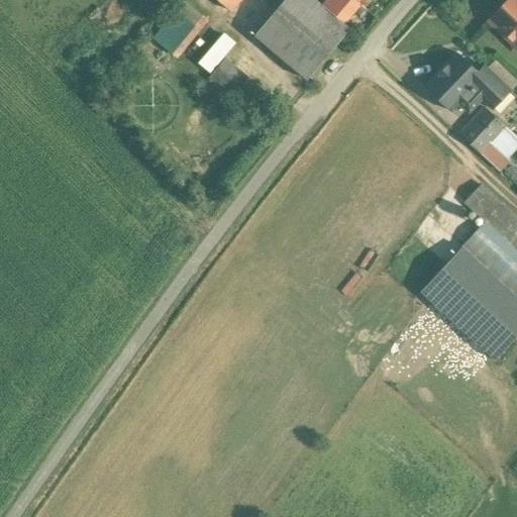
[(218,0),(231,11),(240,0),(218,0)]
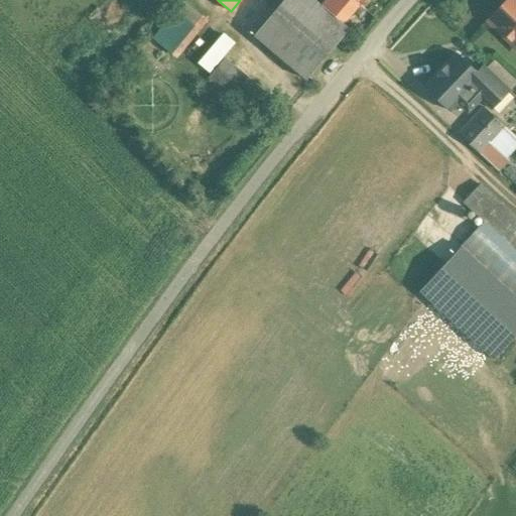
[(314,0),(283,0),(254,35),(306,80),(349,29),(343,24),(314,0)]
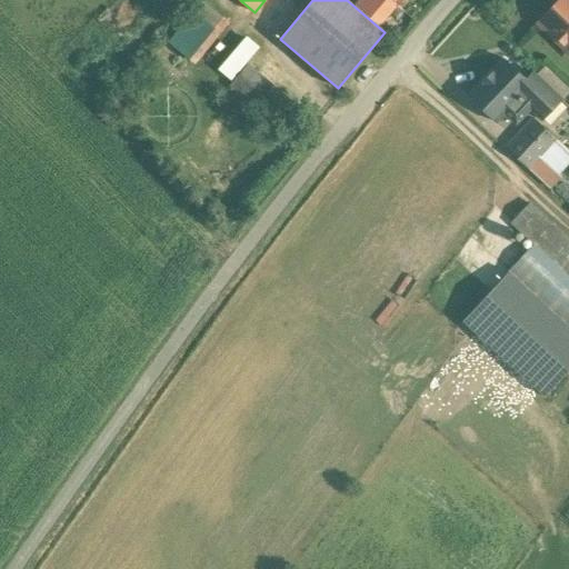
[(347,0),(378,27),(397,5),(398,6),(402,0),(347,0)]
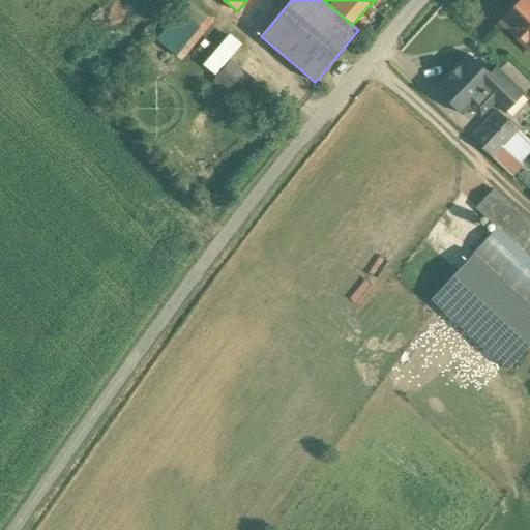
[(529,0),(522,0),(502,21),(529,48),(529,0)]
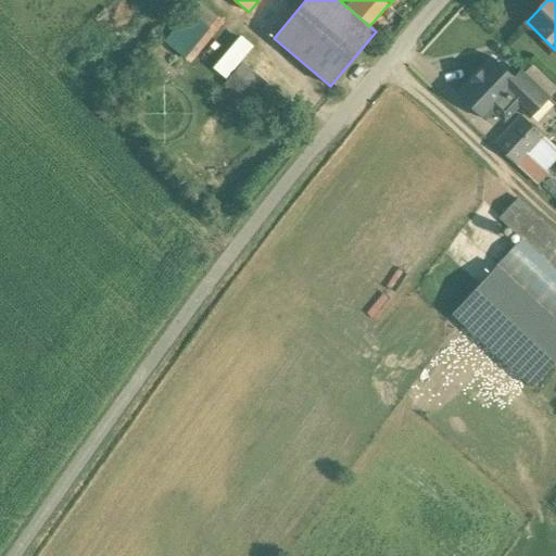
[(244,34),(218,65),(229,75),(255,43),(244,34)]
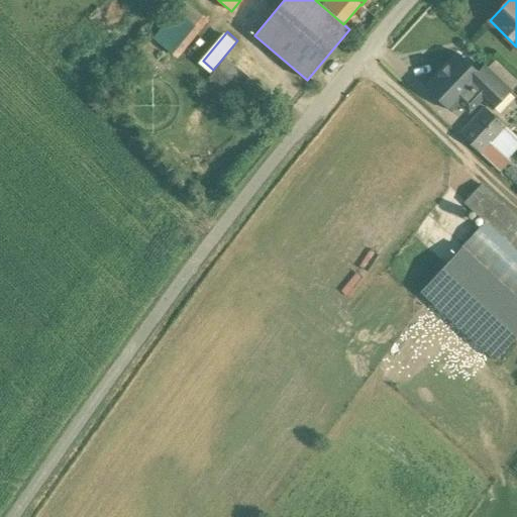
[(478,72),(458,54),(425,88),(450,111),(462,99),(473,108),(482,99),(493,109),(494,108),(490,104),(506,88),(509,92),(511,91),(484,66),(478,72)]
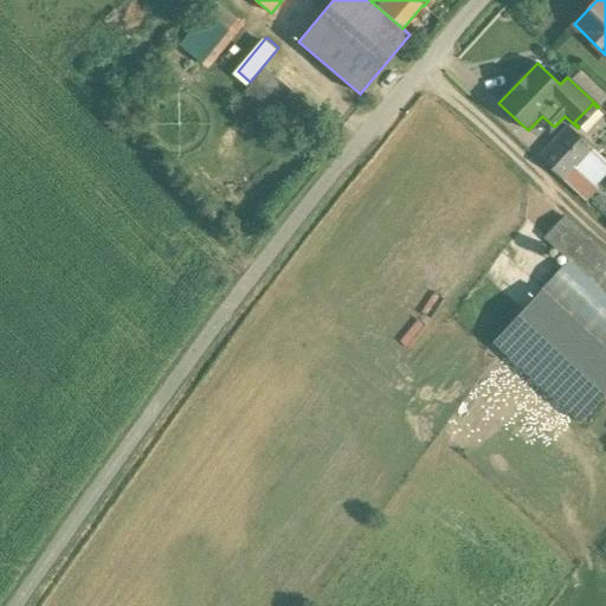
[(326,123),(268,71),(242,100),(258,114),(264,107),(307,144),(326,123)]
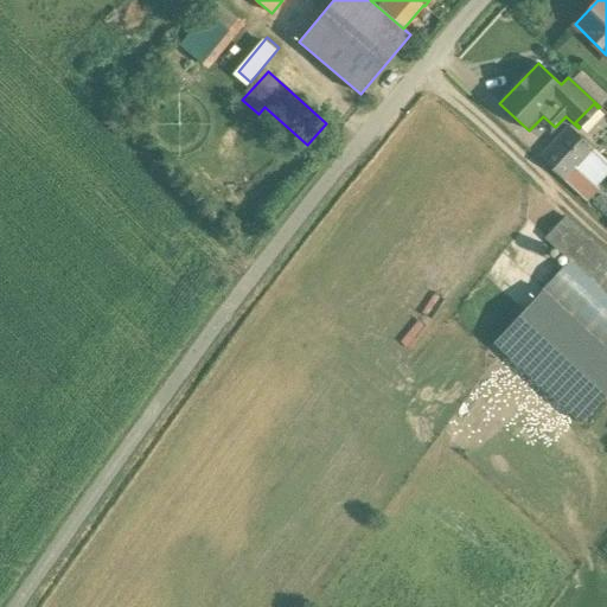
[(244,88),(230,75),(217,89),(231,102),(244,88)]
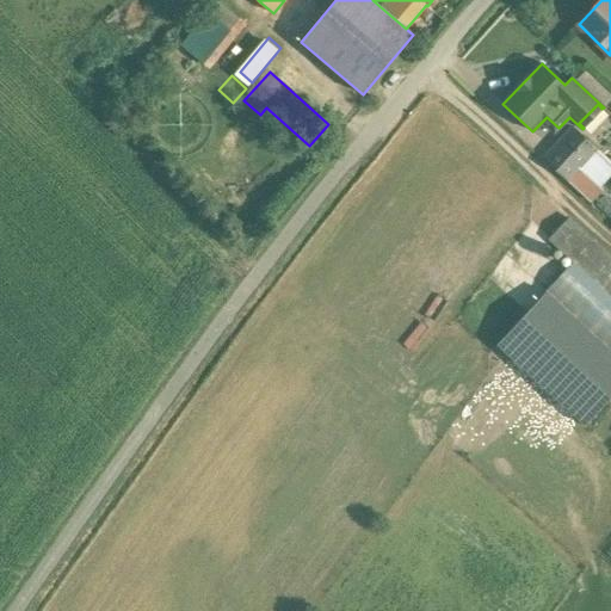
[(573,127),(543,159),(567,181),(579,168),(597,149),(573,127)]
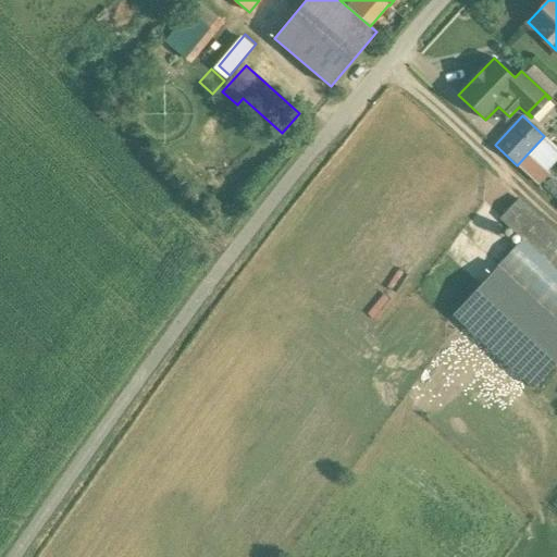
[(528,153),(517,165),(535,182),(546,170),(528,153)]
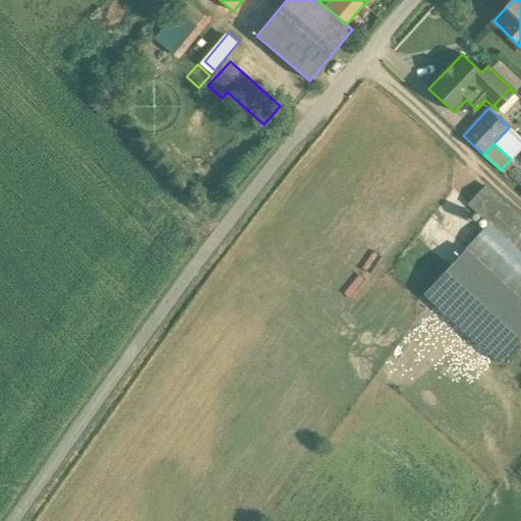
[(520,297),(520,219),(484,185),(468,204),(489,223),(466,248),(520,298),(520,297)]
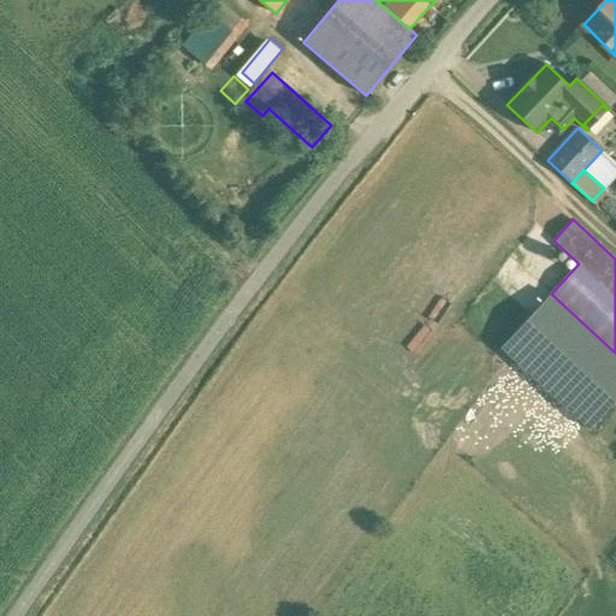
[(615,353),(551,294),(501,348),(588,430),(615,400),(615,353)]
